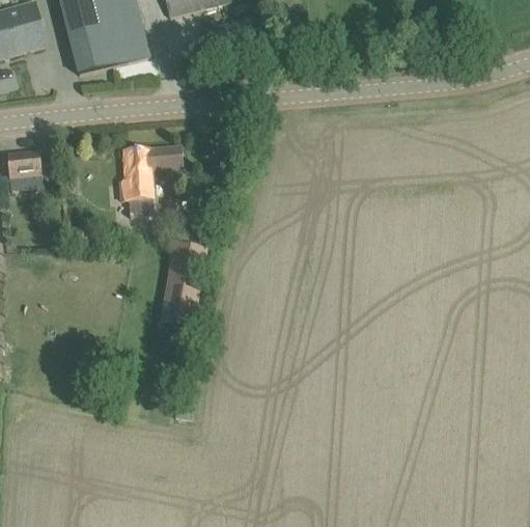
[(59,0),(68,32),(79,75),(149,57),(135,0),(59,0)]
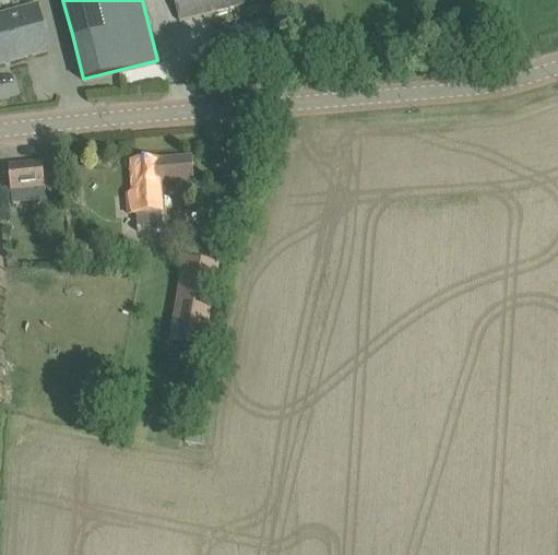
[(173,0),(178,18),(248,0),(173,0)]
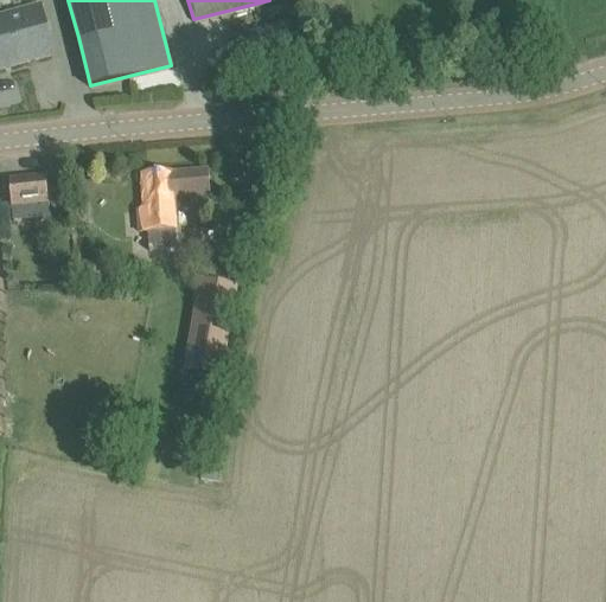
[(0,66),(52,52),(38,1),(0,12),(0,66)]
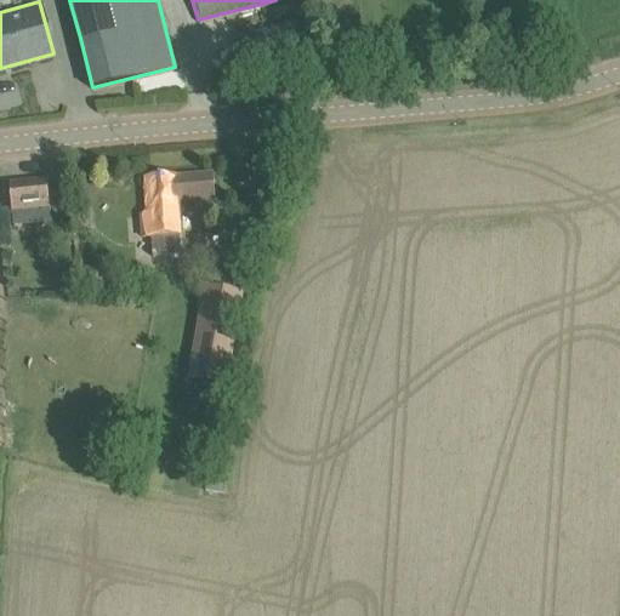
[(151,233),(152,254),(180,251),(178,234),(181,234),(178,201),(214,198),(211,172),(175,175),(175,174),(144,176),(148,212),(141,212),(142,234),(151,233)]
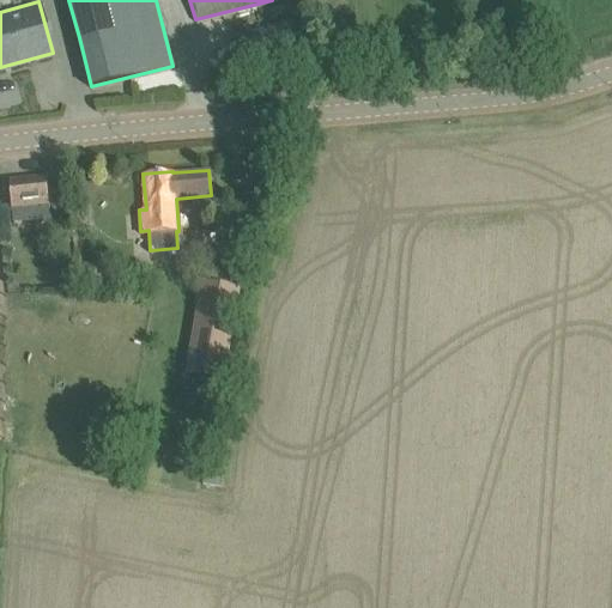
[(46,175),(8,178),(11,202),(11,207),(49,204),(46,175)]
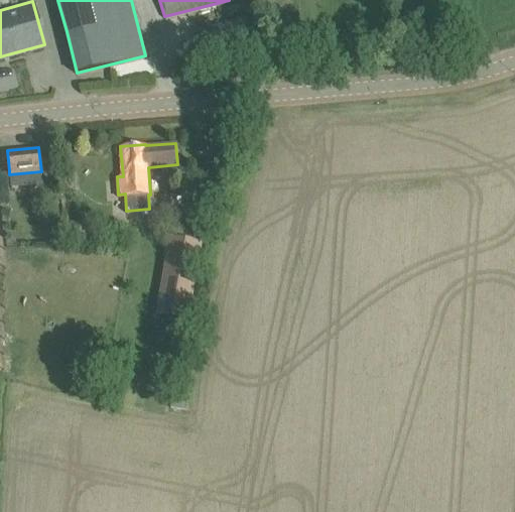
[(187,320),(197,267),(165,262),(156,314),(187,320)]
